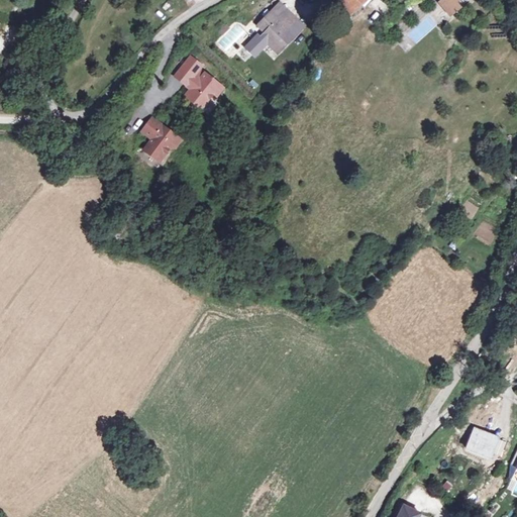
[(342,0),(340,3),(351,15),(367,0),(342,0)]
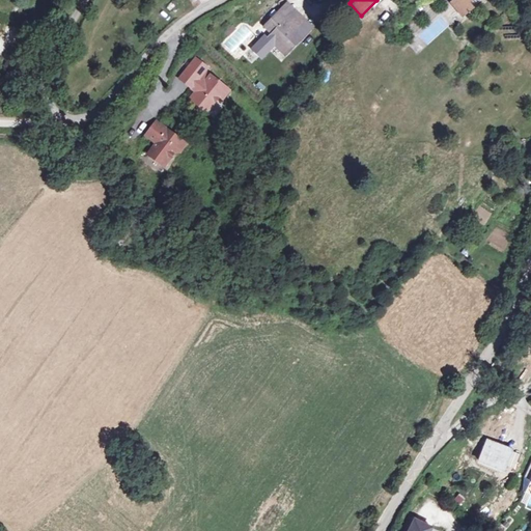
[(388,16),(396,7),(389,0),(386,0),(380,6),(388,16)]
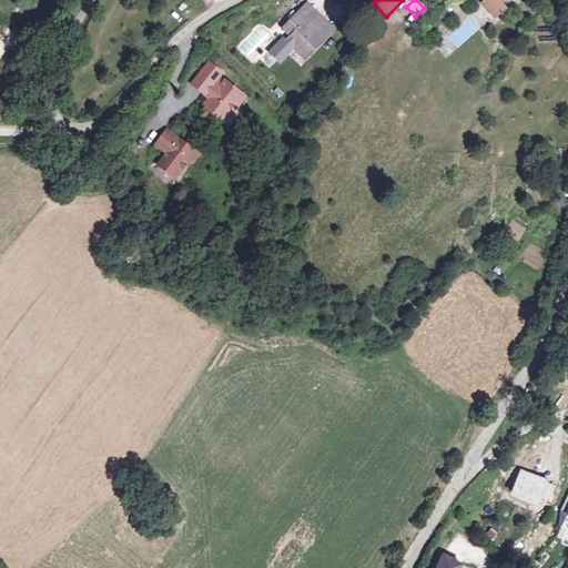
[(506,0),(493,0),(485,9),(496,21),(505,12),(500,7),(506,0)]
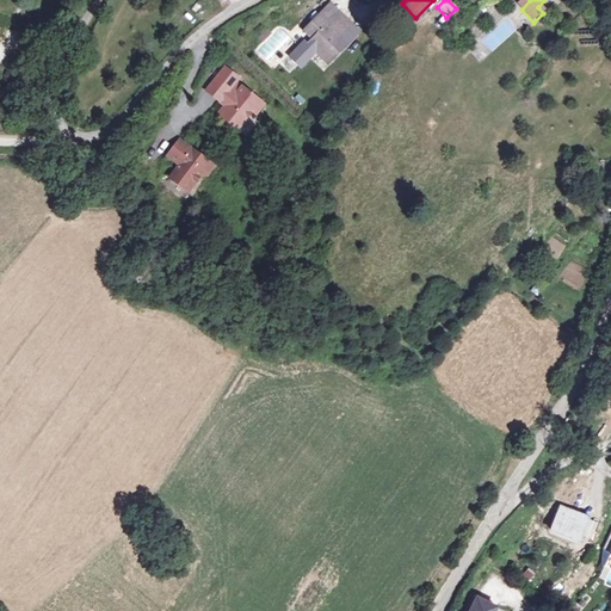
[(347,44),(339,36),(331,28),(318,16),(303,30),(303,31),(310,37),(304,43),(326,65),(347,44)]
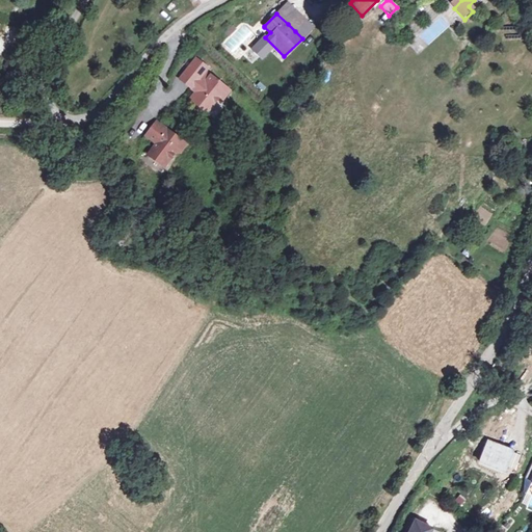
[(425,31),(416,21),(405,30),(414,38),(408,44),(419,55),(448,26),(440,17),(425,31)]
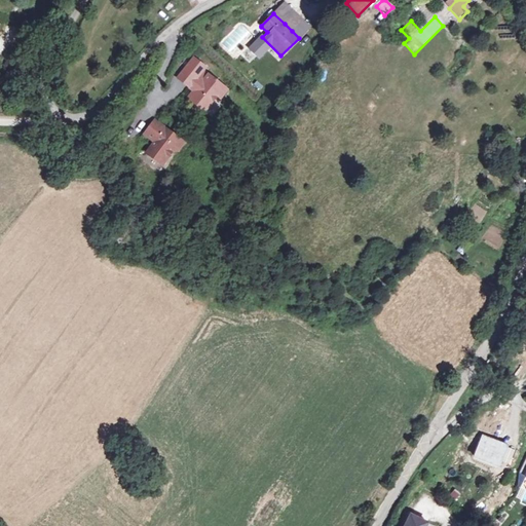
[(290,20),(285,24),(292,31),(296,26),(290,20)]
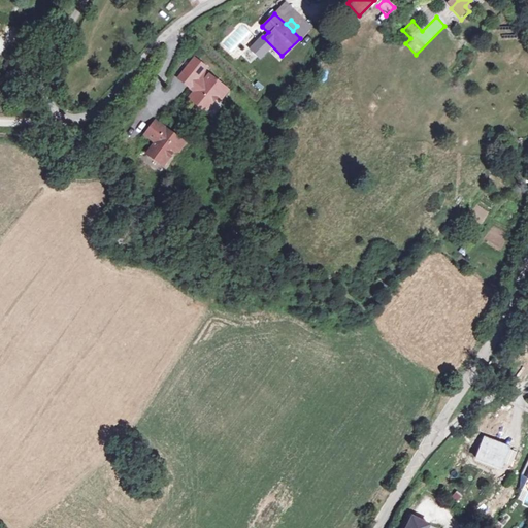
[(226,37),(233,30),(229,26),(222,33),(226,37)]
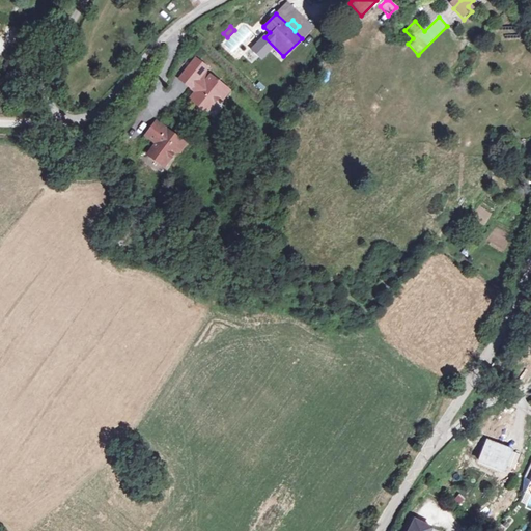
[(197,63),(186,76),(197,85),(193,88),(200,93),(198,96),(192,103),(208,116),(221,101),(223,103),(229,94),(205,75),(207,72),(197,63)]
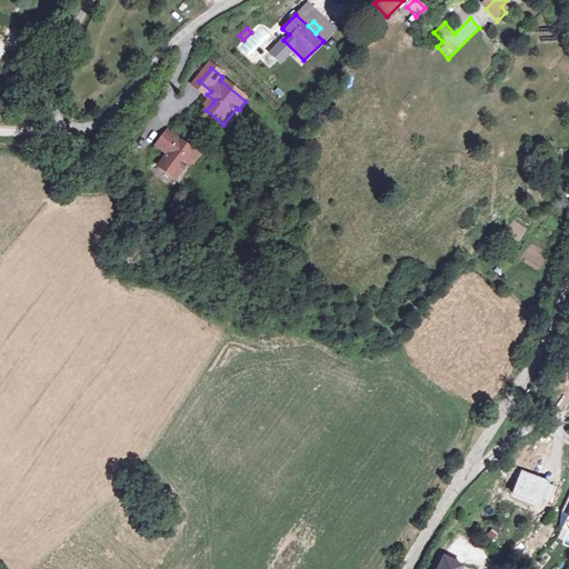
[(211,91),(199,81),(193,89),(212,103),(215,100),(207,95),(211,91)]
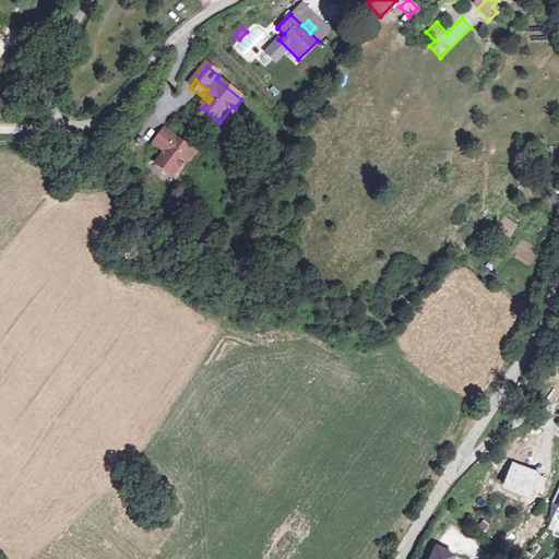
[(190,165),(198,155),(166,132),(155,146),(167,155),(158,166),(175,179),(186,165),(190,165)]
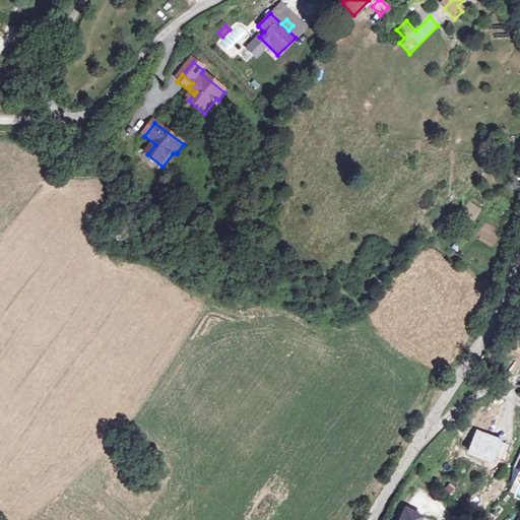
[(495,458),(502,442),(476,430),(469,446),(495,458)]
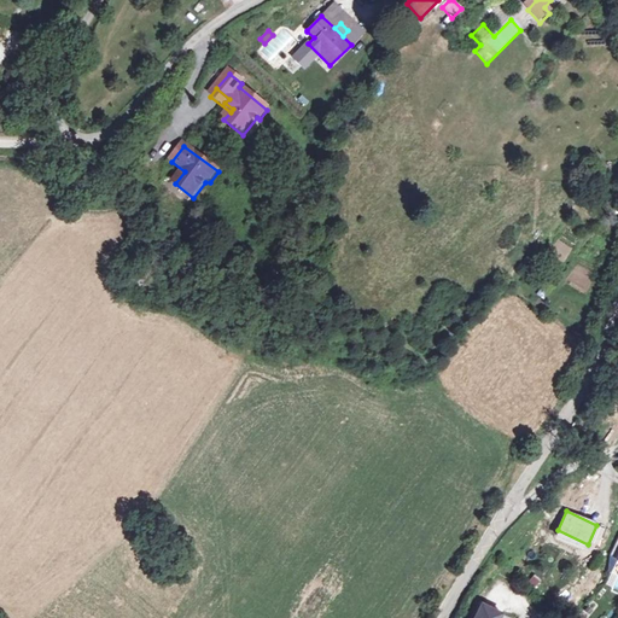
[(617,531),(607,555),(617,560),(617,531)]
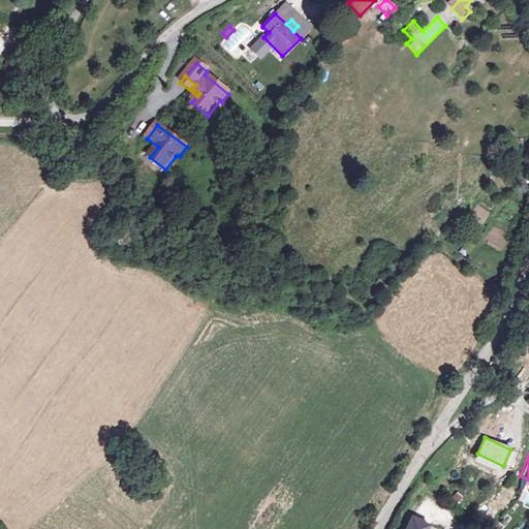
[(429,528),(432,525),(414,517),(408,528),(429,528)]
